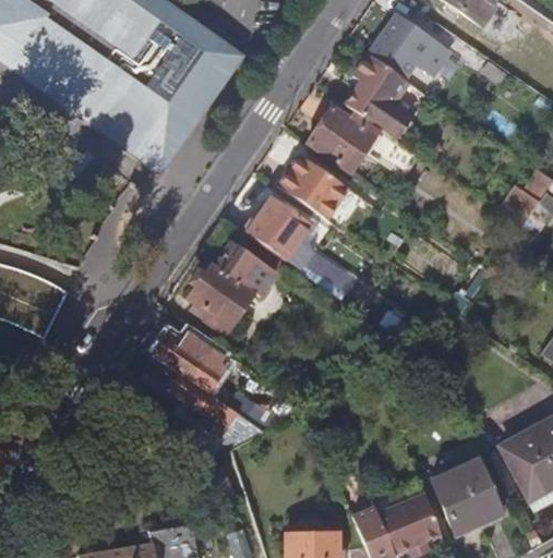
[(127,0),(8,0),(0,11),(0,50),(167,167),(242,60),(156,0),(146,0),(140,10),(127,0)]
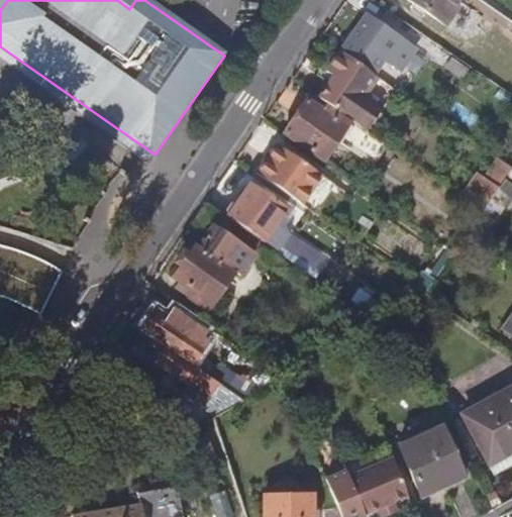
[(117,0),(129,9),(135,0),(117,0)]
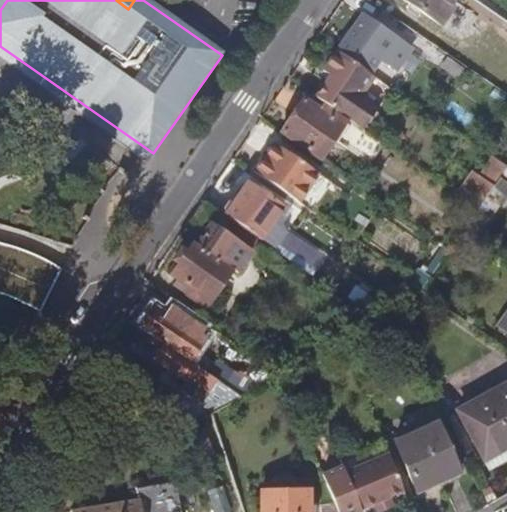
[(451,4),(453,0),(411,0),(445,24),(455,8),(451,4)]
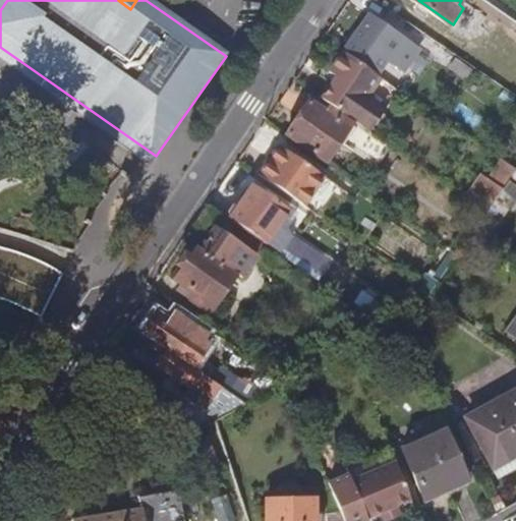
[(369,14),(344,50),(346,51),(377,72),(401,38),(369,14)]
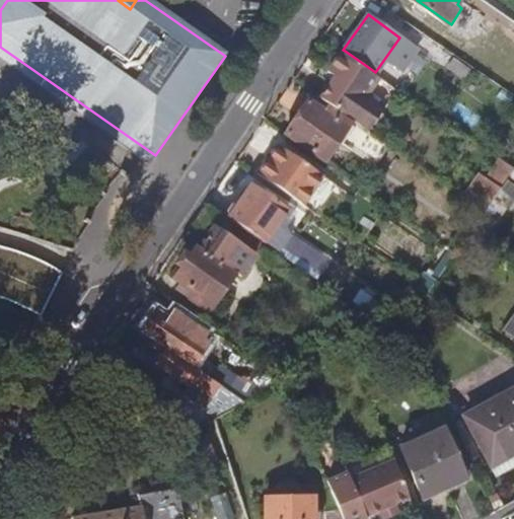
[(352,120),(381,76),(375,72),(345,51),(331,73),(342,81),(327,102),(352,120)]
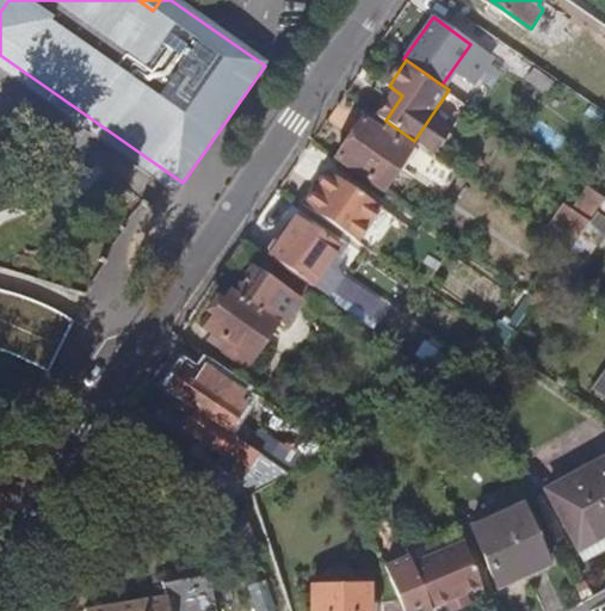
[(364,121),(340,158),(384,187),(414,144),(388,125),(381,134),(364,121)]
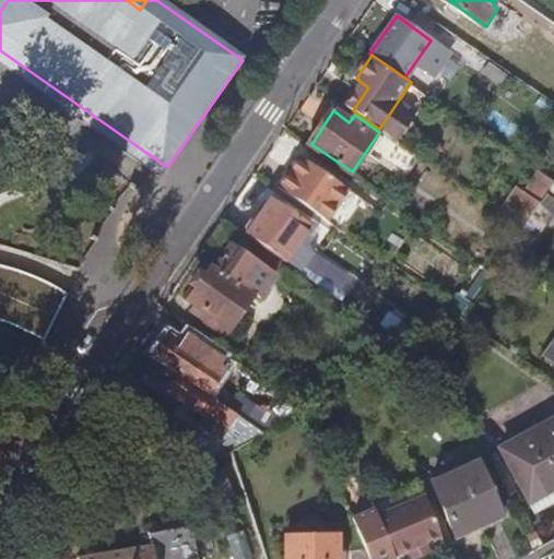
[(275,189),(306,211),(330,177),(299,155),(275,189)]
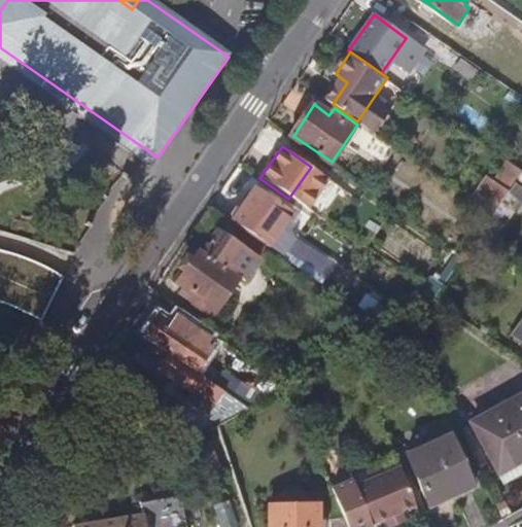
[(521,180),(519,179),(521,176),(521,164),(508,154),(481,198),(517,220),(521,212),(521,180)]
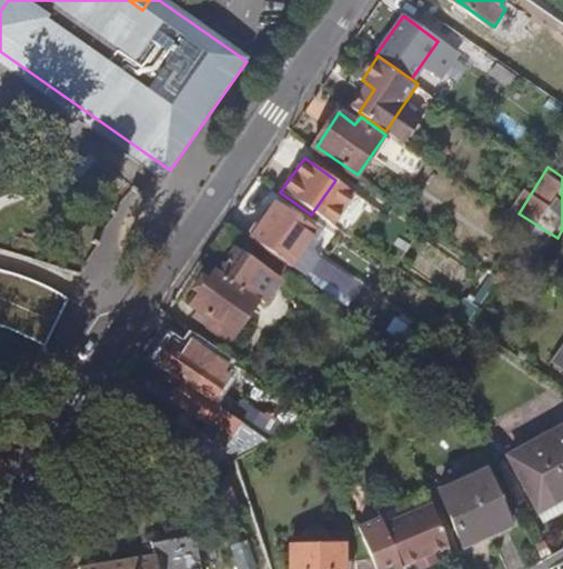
[(255,237),(290,260),(310,231),(274,207),(255,237)]
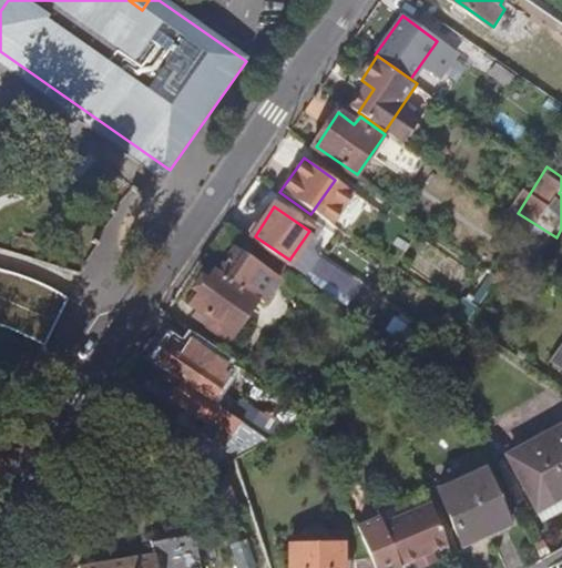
[(500,255),(509,262),(514,253),(504,246),(500,255)]
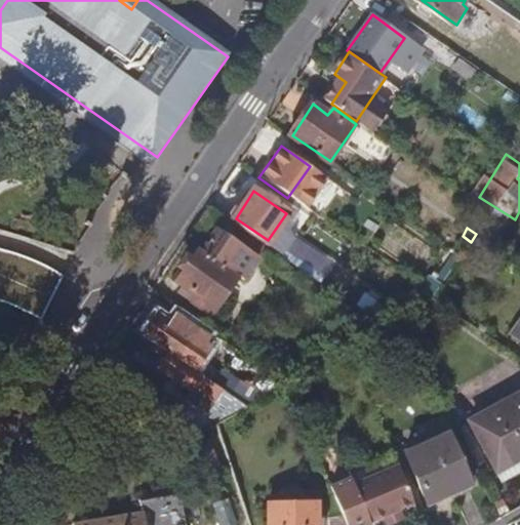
[(214,237),(203,252),(234,274),(249,251),(218,230),(214,237)]
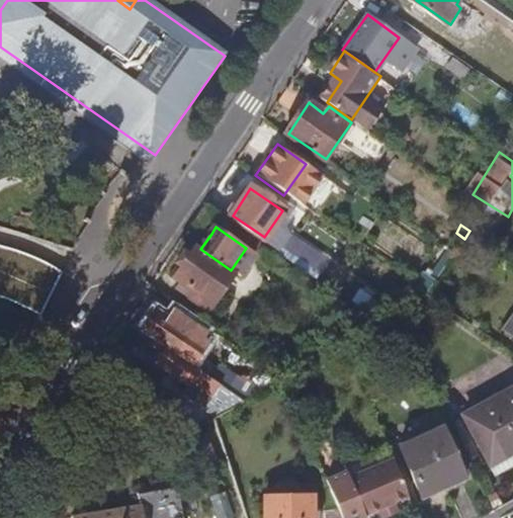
[(0,294),(21,301),(44,313),(63,273),(37,256),(9,246),(0,243),(0,294)]
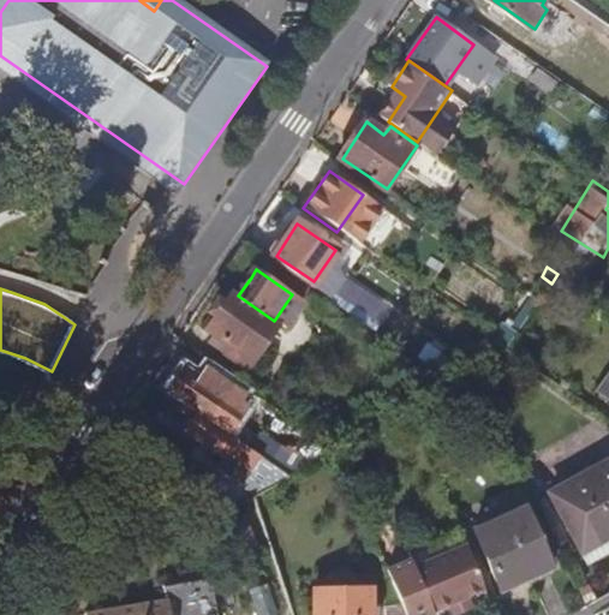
[(245,363),(274,321),(238,296),(233,292),(209,327),(228,340),(222,348),(245,363)]
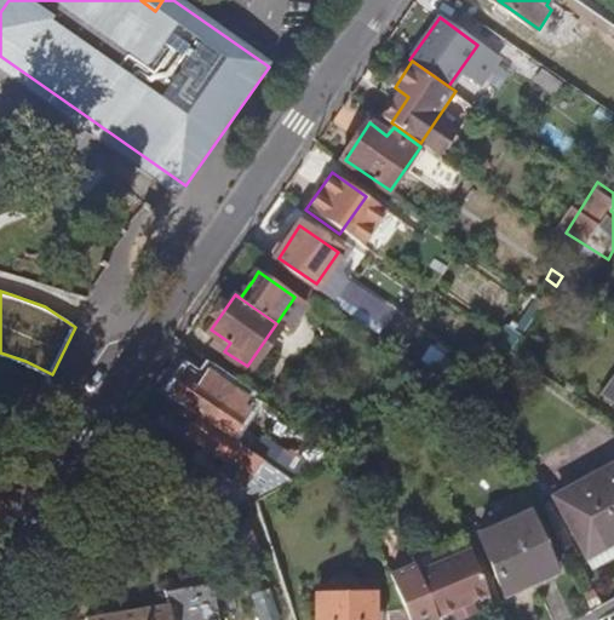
[(190,373),(174,397),(202,418),(210,423),(235,389),(214,374),(207,384),(190,373)]
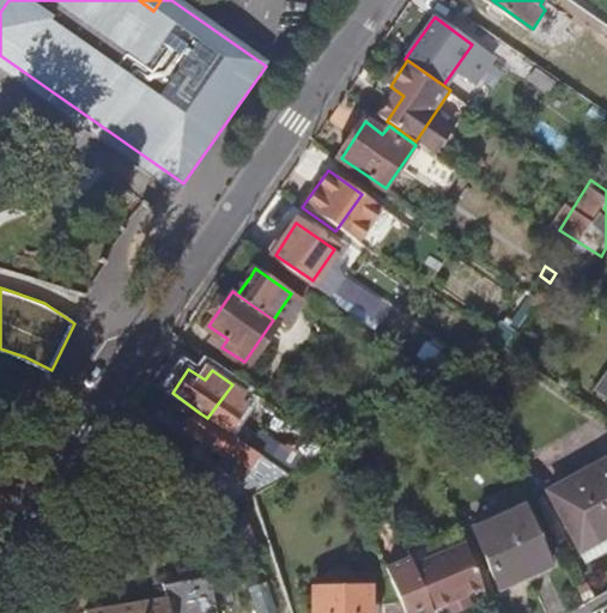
[(263,472),(269,462),(207,418),(200,413),(188,429),(218,450),(222,448),(261,477),(263,472)]
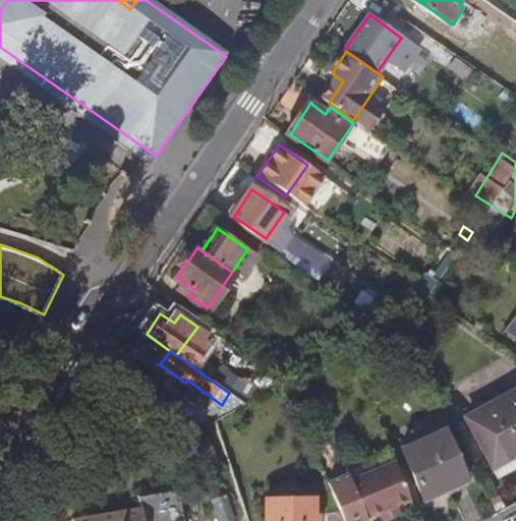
[(491,466),(515,454),(515,392),(466,416),(491,466)]
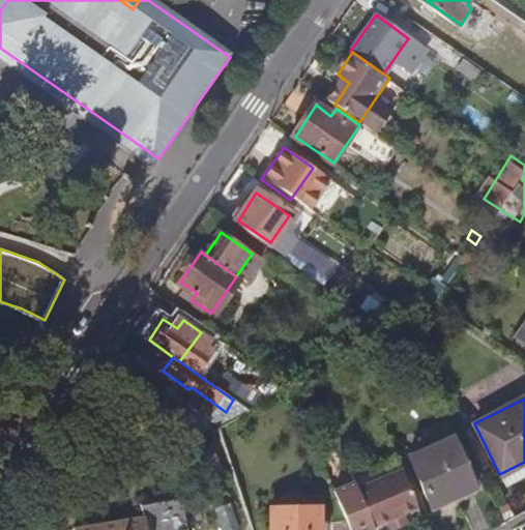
[(233,400),(228,408),(240,415),(249,411),(233,400)]
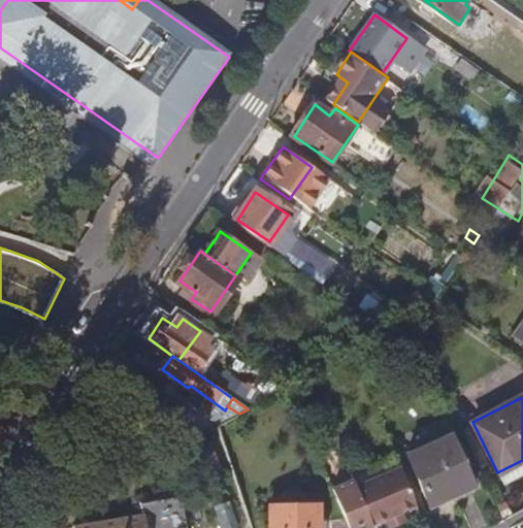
[(428,505),(474,487),(452,435),(406,454),(428,505)]
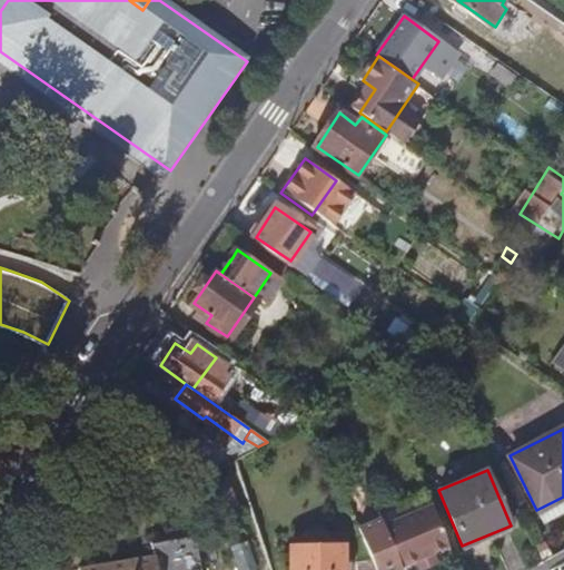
[(423,495),(375,516),(376,518),(378,524),(427,505),(423,495)]
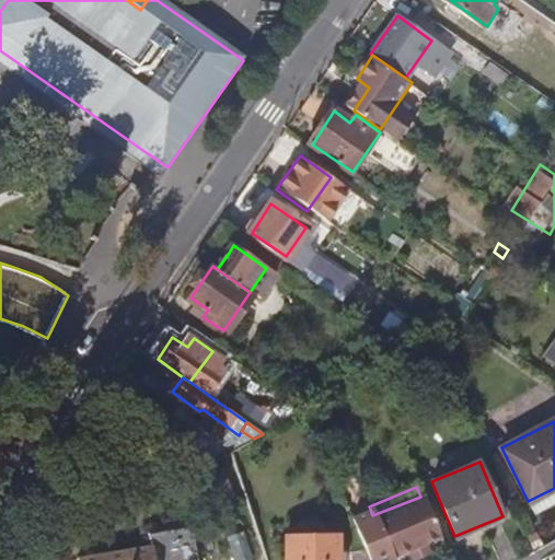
[(367,559),(388,552),(389,556),(436,537),(420,497),(372,515),(370,509),(346,518),(362,559),(367,559)]
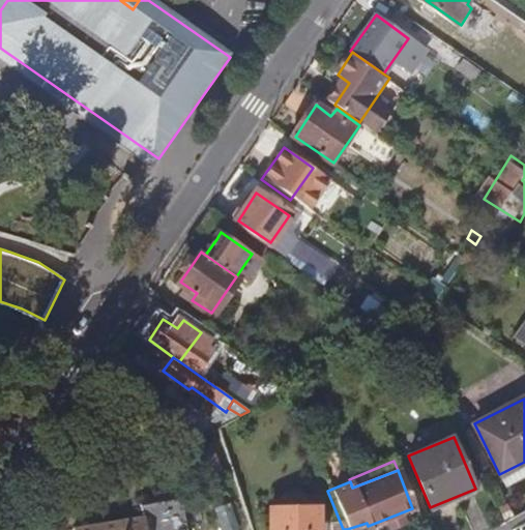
[(185,529),(182,499),(143,503),(144,518),(142,519),(141,517),(70,527),(70,529),(185,529)]
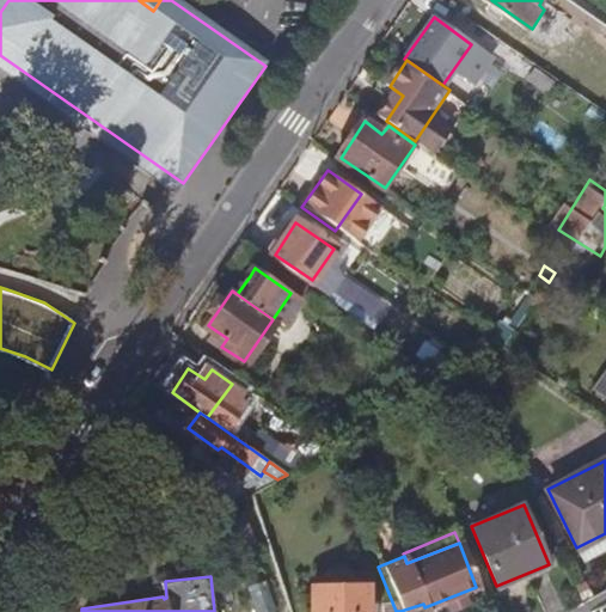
[(310,611),(368,611),(369,583),(311,582),(310,611)]
